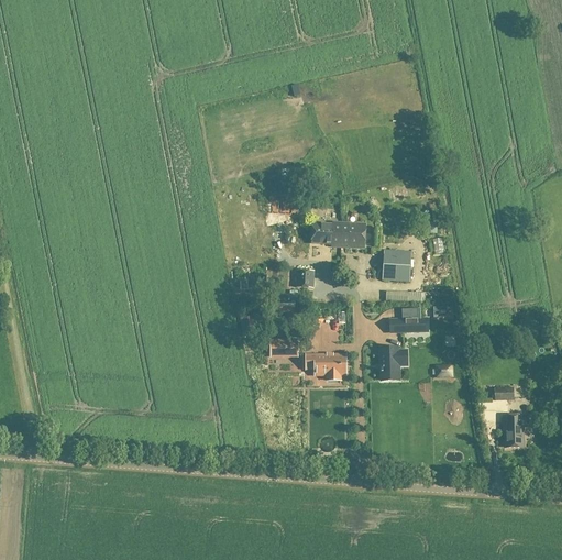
[(312,242),(332,243),(332,245),(364,248),(365,223),(333,221),(332,223),(313,222),(312,242)]
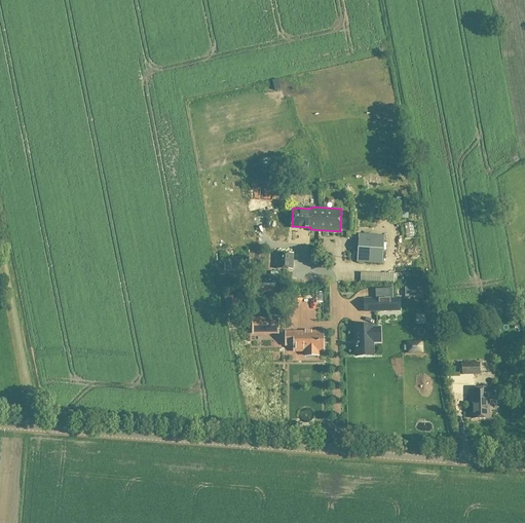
[(396,207),(396,215),(409,216),(409,208),(396,207)]
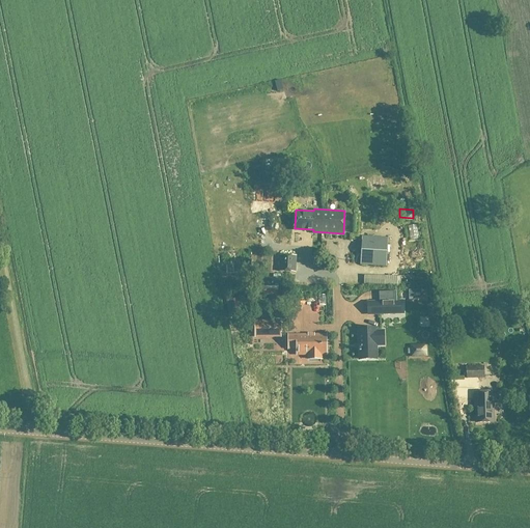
[(371,264),(373,234),(363,233),(361,264),(371,264)]
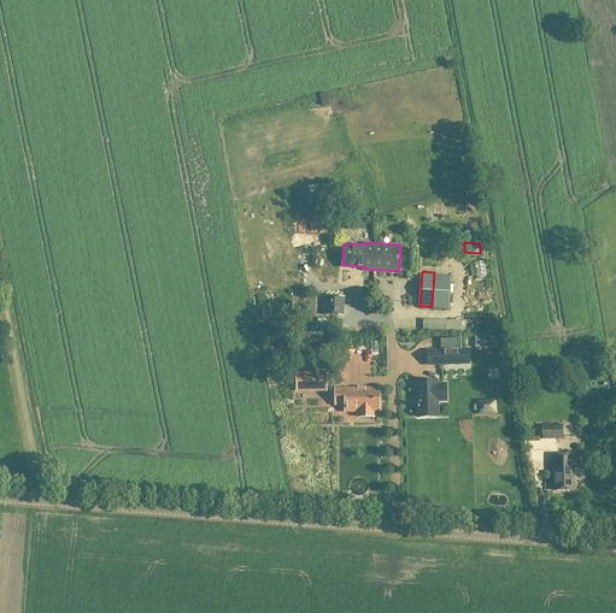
[(326,313),(344,314),(345,295),(327,295),(326,313)]
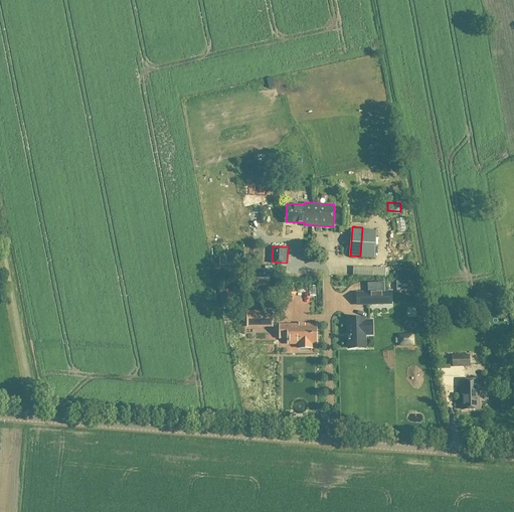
[(369,292),(369,303),(385,302),(385,291),(369,292)]
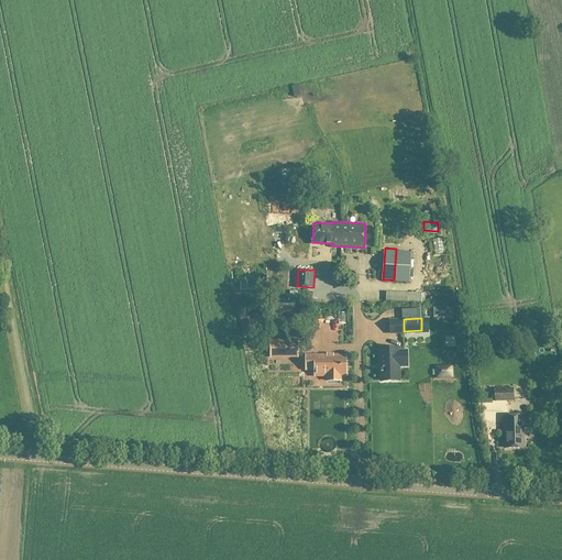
[(272,354),(298,354),(298,339),(272,339),(272,354)]
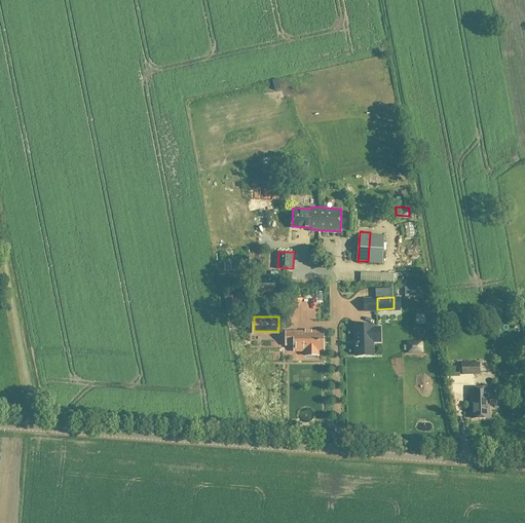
[(380,327),(373,327),(372,324),(355,325),(357,355),(373,353),(373,340),(380,339),(380,327)]
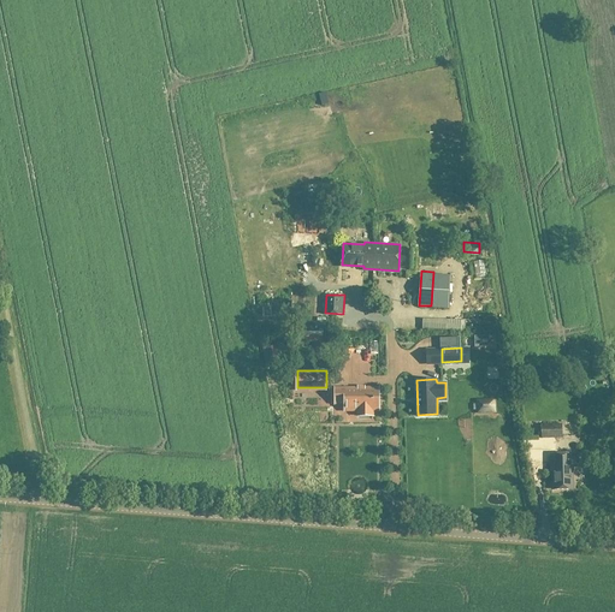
[(373,409),(379,408),(379,387),(336,387),(336,402),(346,402),(346,409),(359,409),(359,415),(373,415),(373,409)]
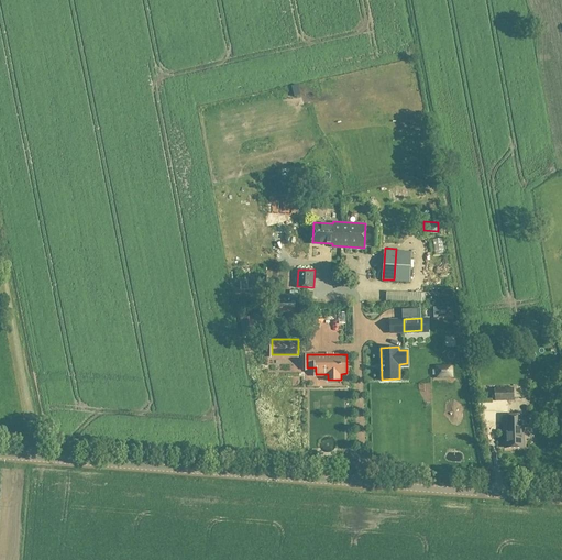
[(451,365),(438,366),(438,375),(452,374),(451,365)]
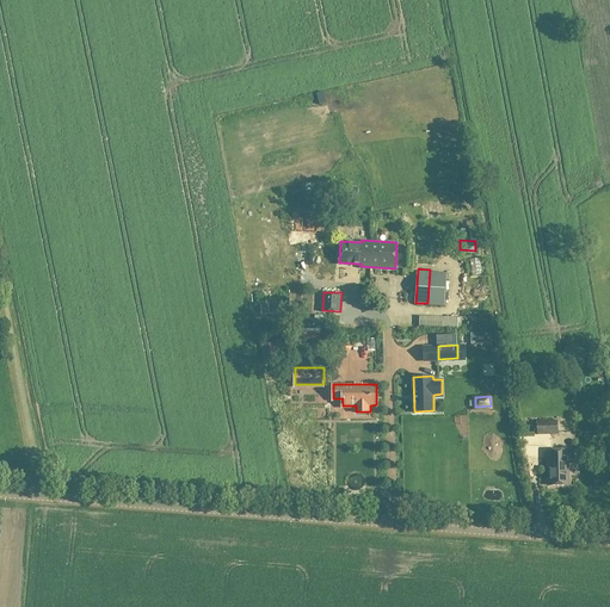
[(537,432),(558,431),(558,417),(537,419),(537,432)]
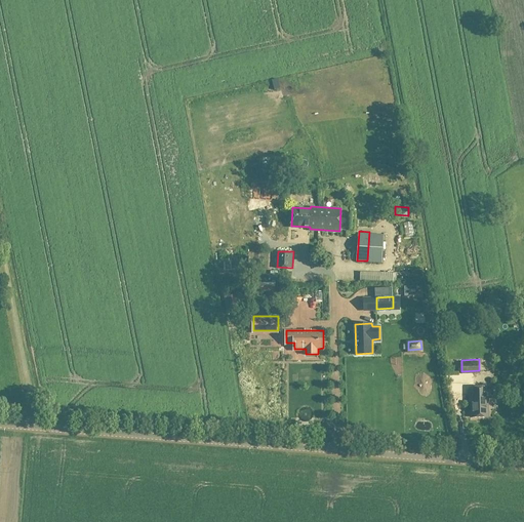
[(473,414),(487,414),(487,396),(488,395),(488,386),(471,387),(471,398),(473,398),(473,414)]
